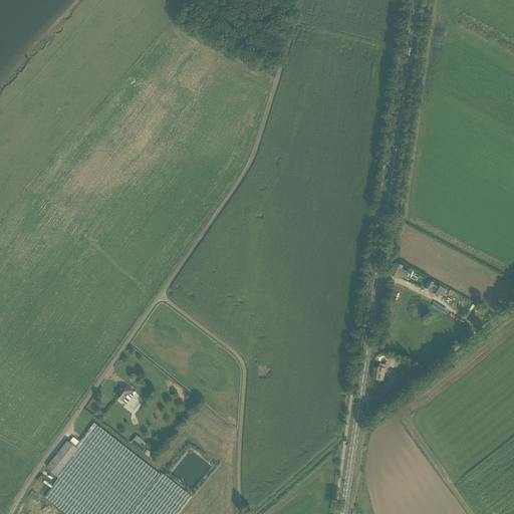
[(397,263),(391,274),(399,278),(400,276),(406,279),(409,272),(403,269),(404,266),(397,263)]
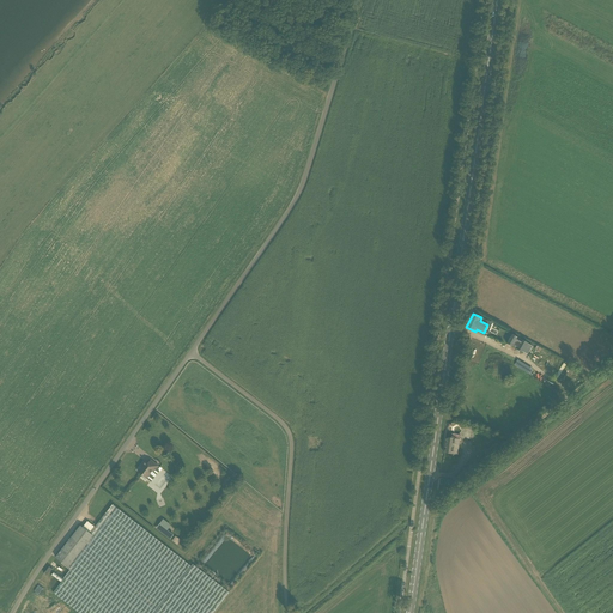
[(515,339),(510,337),(504,346),(510,349),(510,347),(515,350),(515,351),(520,354),(525,345),(520,341),(519,343),(514,340),(515,339)]
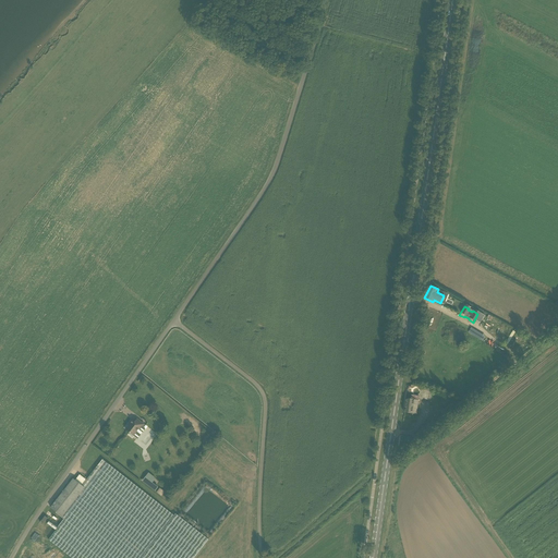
[(470,328),(468,334),(483,340),(485,336),(470,328)]
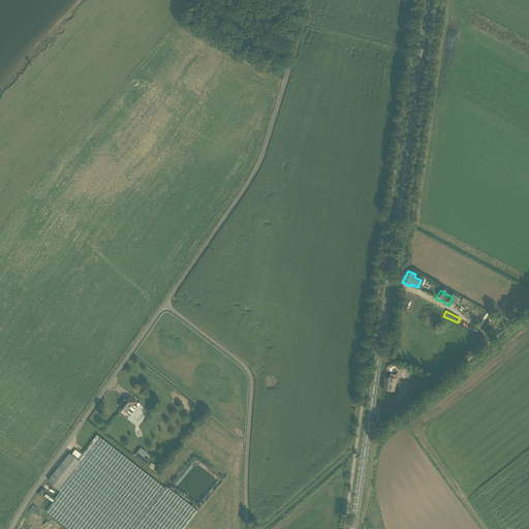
[(384,378),(383,392),(396,393),(396,391),(397,384),(398,384),(399,381),(397,381),(398,379),(384,378)]
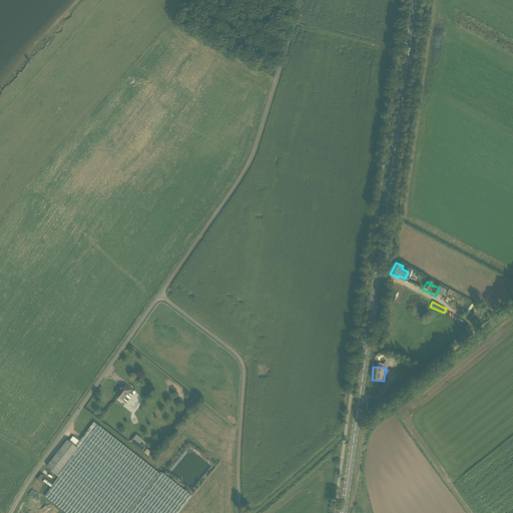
[(115,395),(119,399),(122,402),(129,392),(130,393),(132,390),(126,385),(124,388),(121,386),(119,389),(120,390),(115,395)]
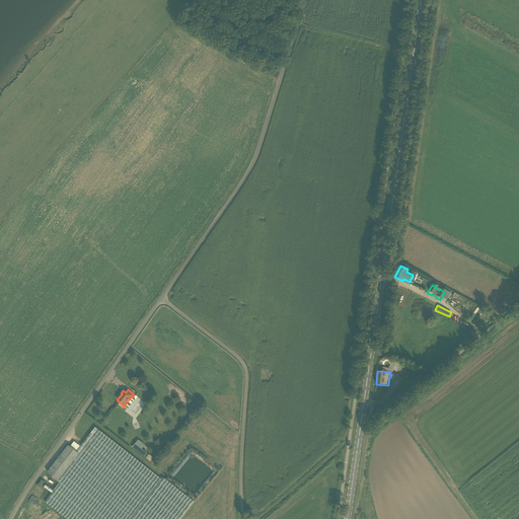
[(161,479),(100,432),(95,428),(80,447),(74,442),(70,447),(68,445),(47,472),(60,483),(45,502),(66,518),(180,518),(194,502),(163,477),(161,479)]
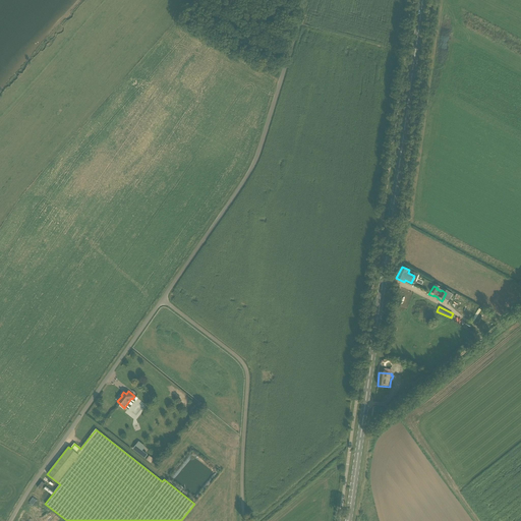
[(138,442),(133,449),(146,458),(148,455),(142,451),(140,450),(143,446),(138,442)]
